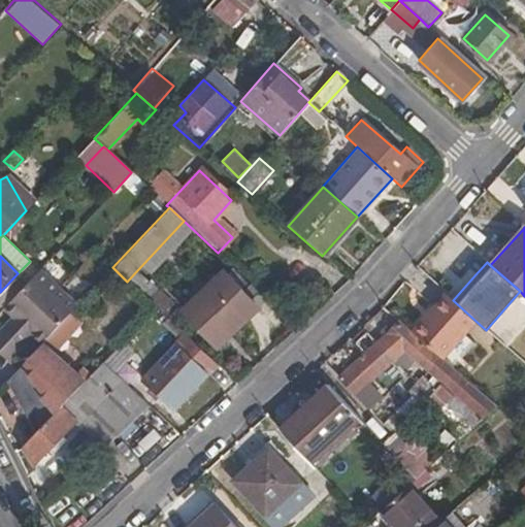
[(153,283),(138,269),(127,282),(153,306),(161,314),(171,303),(152,285),(153,283)]
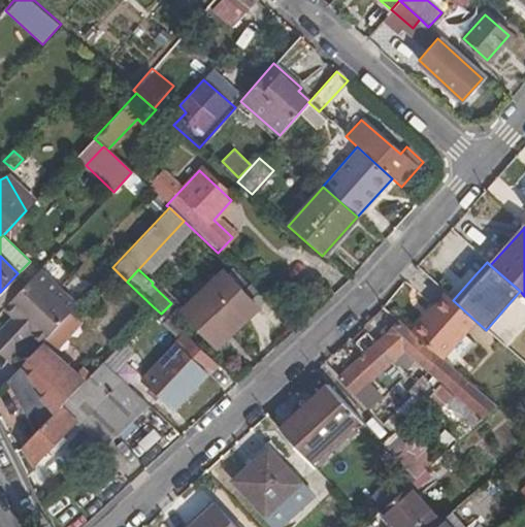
[(468,269),(447,295),(453,300),(476,274),(468,269)]
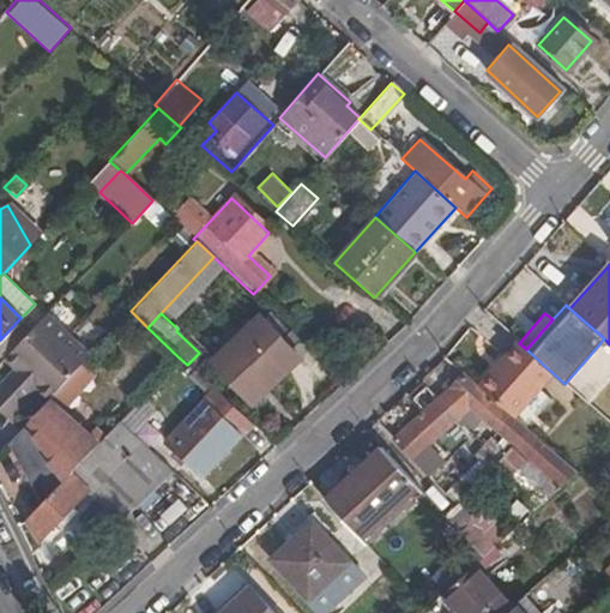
[(31,392),(44,403),(49,397),(85,360),(62,338),(42,319),(1,362),(11,373),(0,385),(0,419),(4,422),(31,392)]
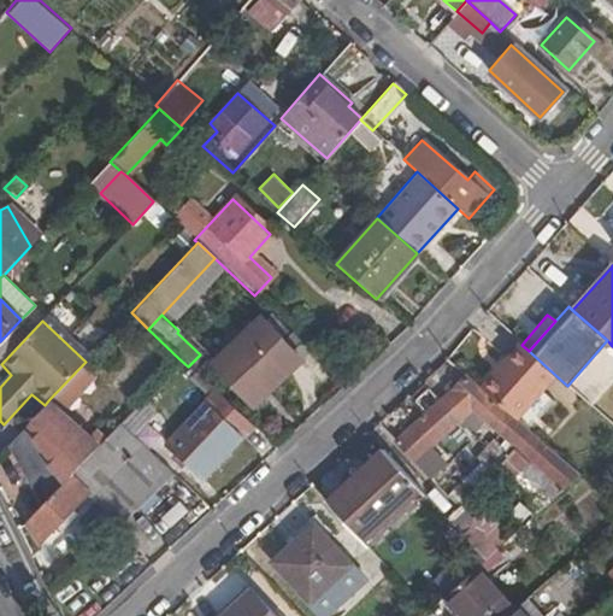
[(293,357),(260,324),(218,364),(249,398),(293,357)]
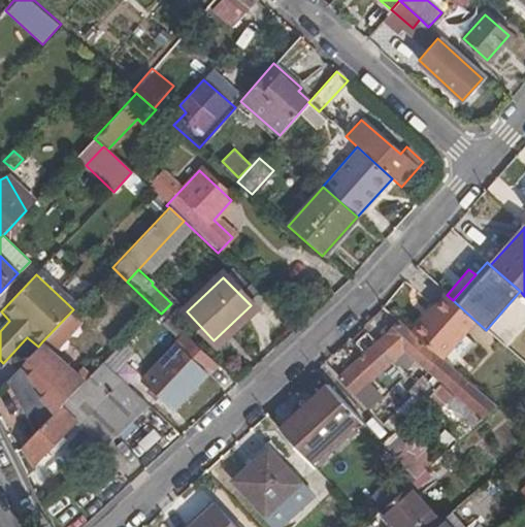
[(412,333),(441,359),(476,321),(453,300),(447,295),(412,333)]
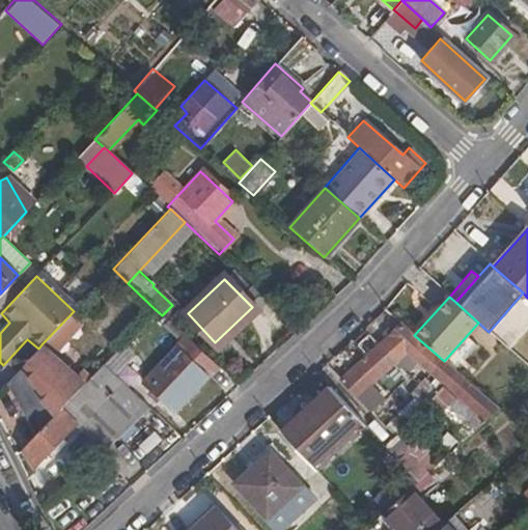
[(426,425),(446,406),(454,397),(482,422),(498,408),(444,361),(414,335),(401,324),(378,346),(340,381),(356,398),(394,363),(399,358),(411,367),(415,364),(431,379),(427,382),(423,379),(417,385),(409,394),(421,407),(414,413),(426,425)]
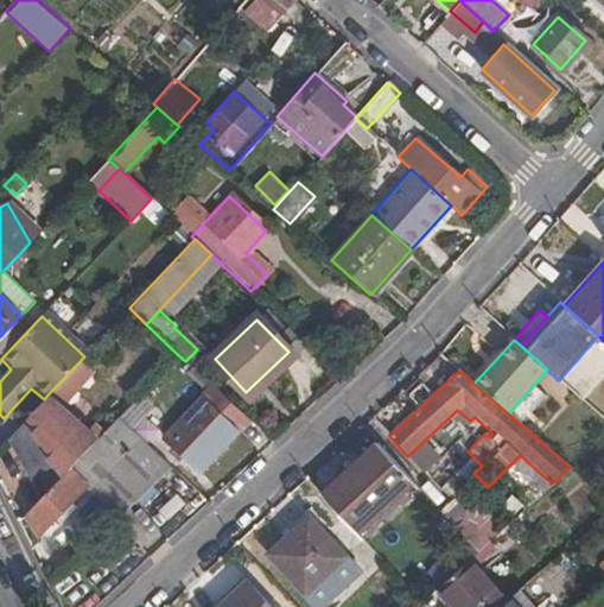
[(399,391),(417,410),(432,397),(414,377),(399,391)]
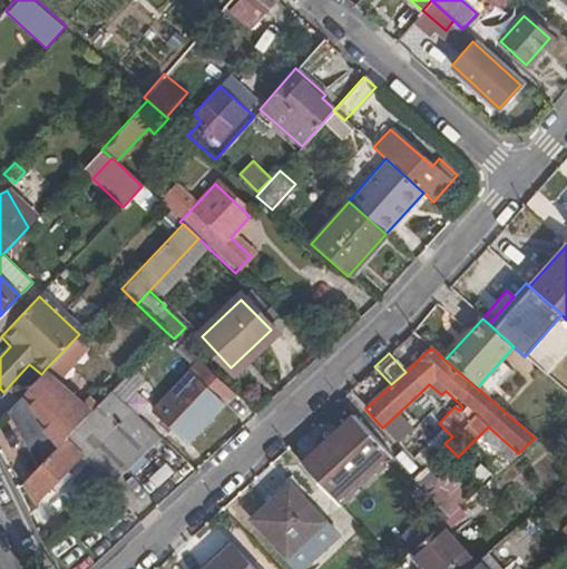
[(189,372),(220,400),(228,390),(198,362),(189,372)]
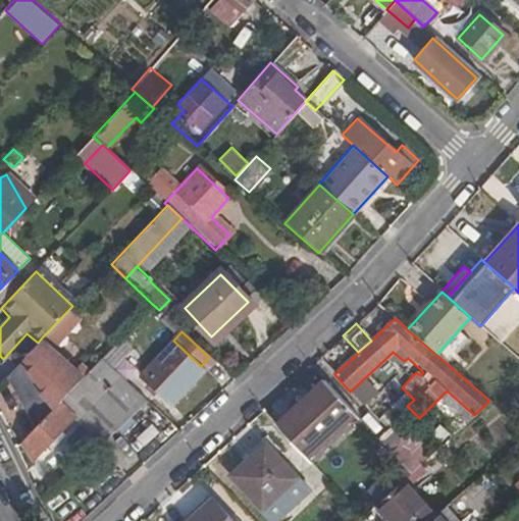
[(9,373),(35,426),(82,377),(42,337),(38,343),(9,373)]
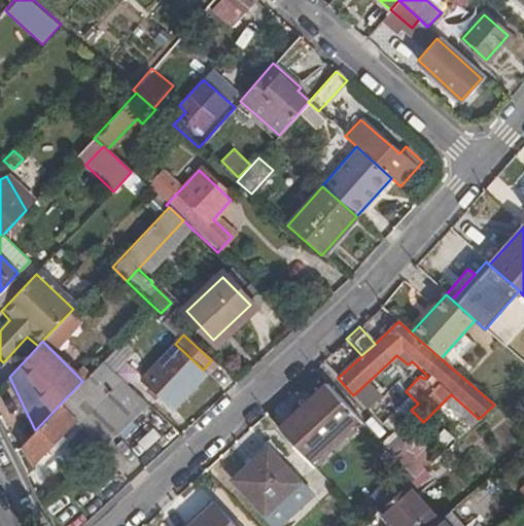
[(102,361),(114,373),(134,353),(121,342),(102,361)]
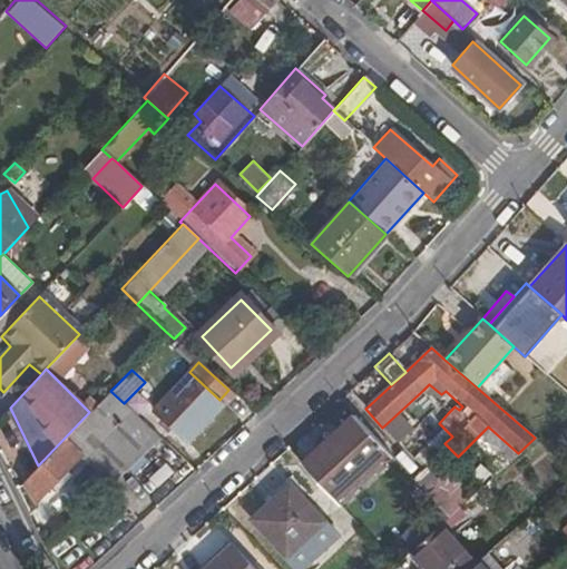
[(220,400),(189,372),(154,410),(186,441),(223,402),(220,400)]
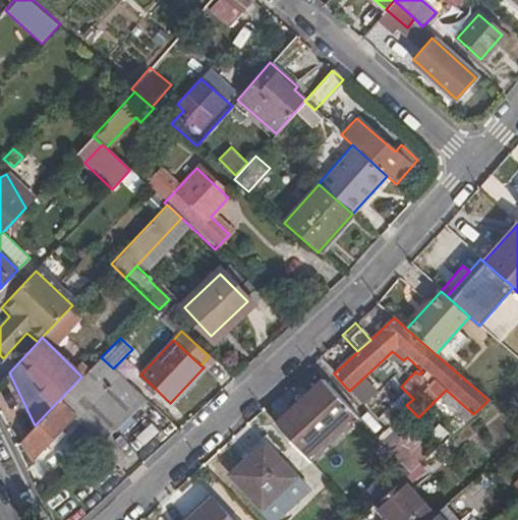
[(101,442),(145,398),(118,373),(116,377),(100,361),(24,439),(35,459),(74,417),(101,442)]
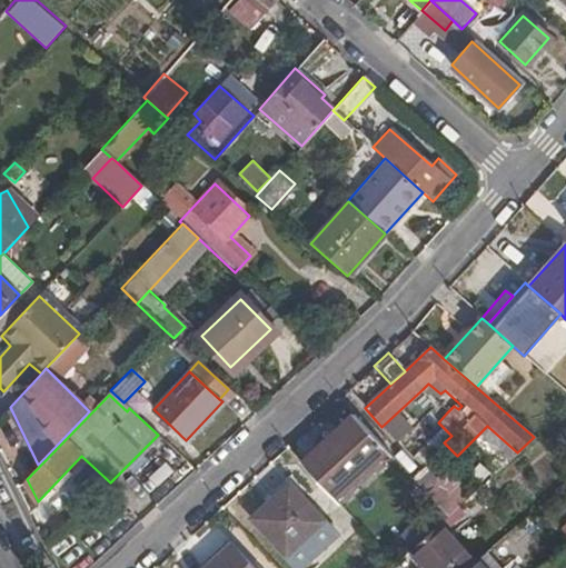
[(351,416),(301,462),(334,499),(385,451),(351,416)]
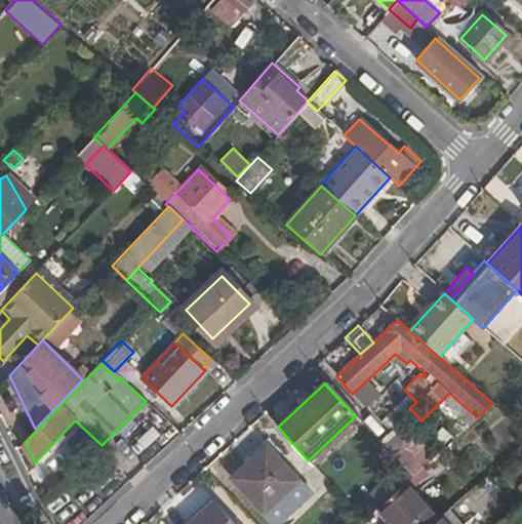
[(441,401),(468,425),(477,417),(449,393),(441,401)]
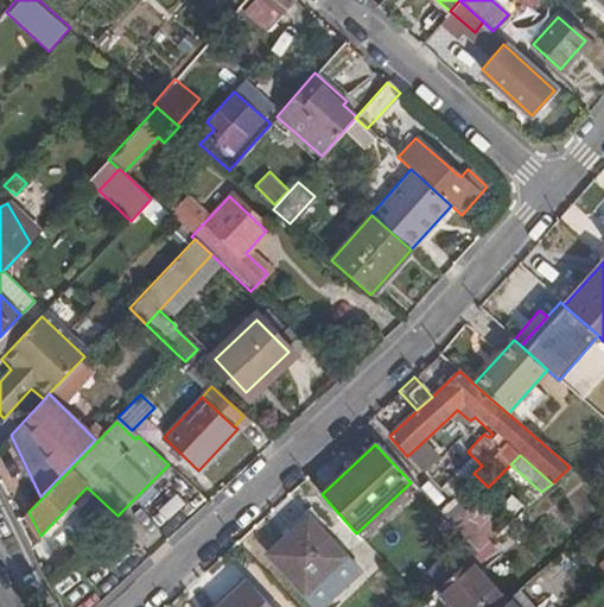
[(417,488),(411,482),(356,533),(362,538),(417,488)]
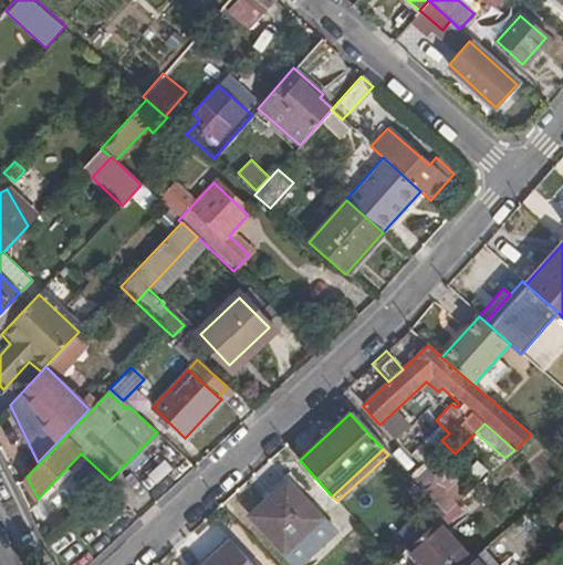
[(153,498),(180,475),(167,458),(139,481),(153,498)]
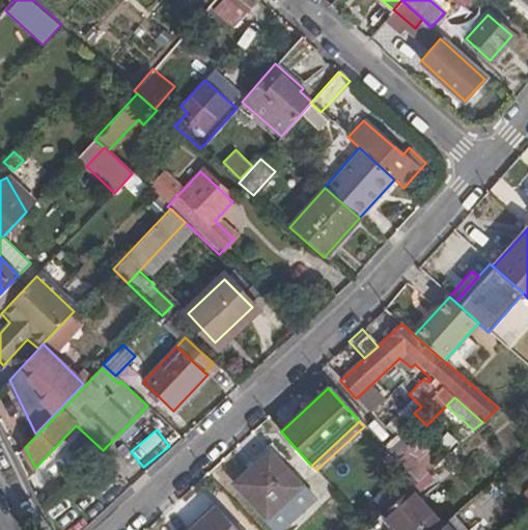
[(383,446),(395,459),(409,446),(396,433),(383,446)]
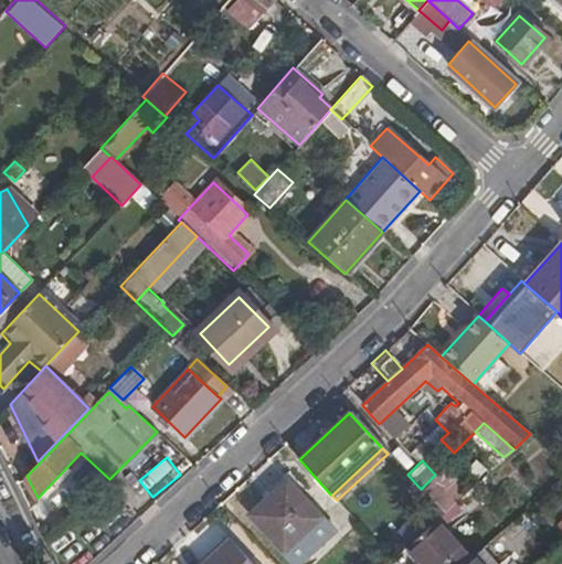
[(421,489),(433,502),(443,512),(469,489),(446,465),(435,475),(421,489)]
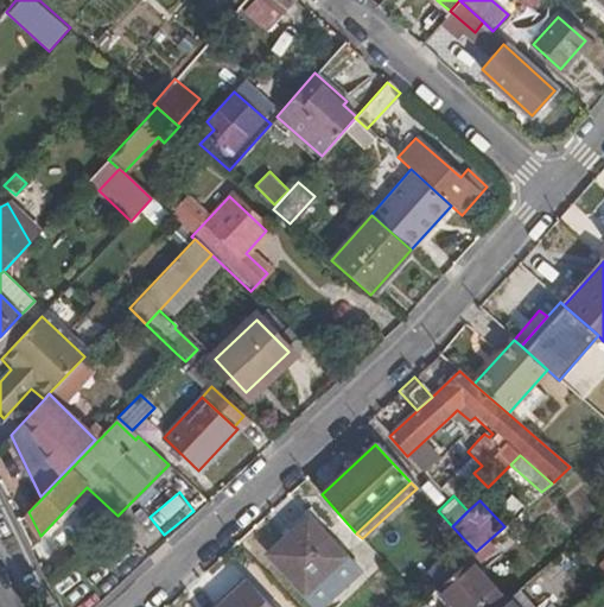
[(287,529),(291,532),(267,555),(304,595),(345,556),(316,525),(320,520),(309,509),(287,529)]
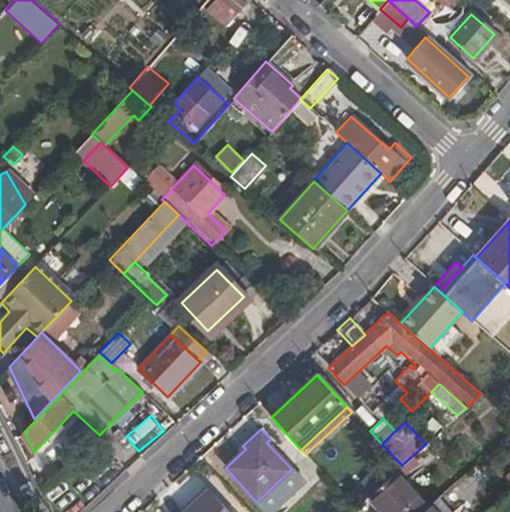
[(368,478),(376,488),(396,471),(402,465),(393,456),(368,478)]
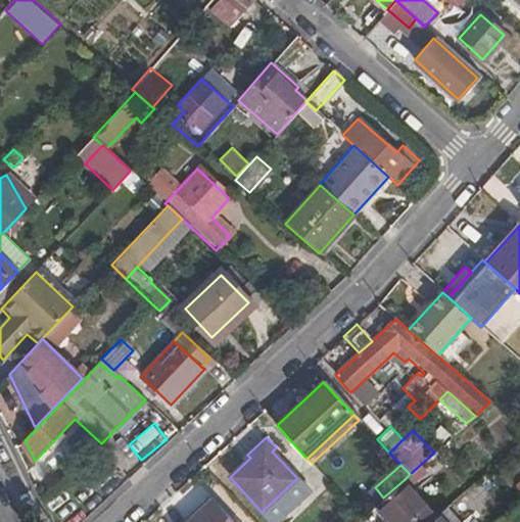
[(376,505),(390,521),(426,521),(434,515),(404,480),(383,497),(376,505)]
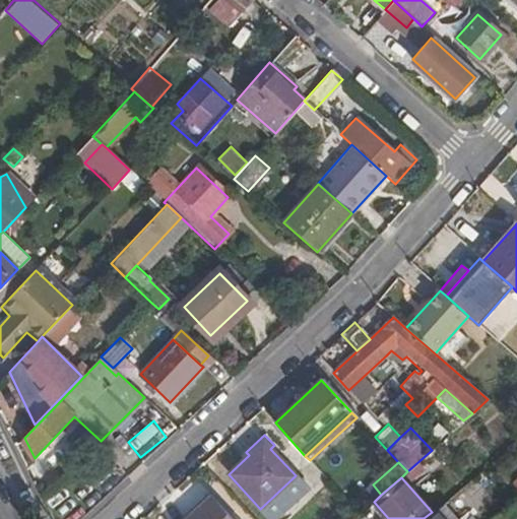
[(228,518),(208,496),(183,518),(228,518)]
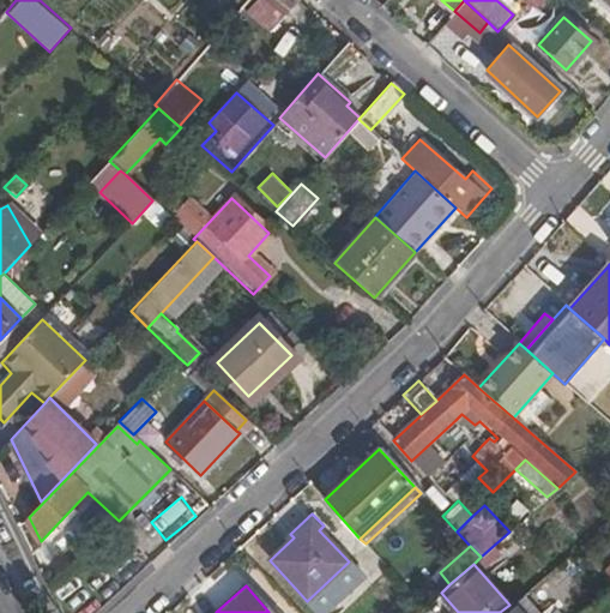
[(362,612),(384,612),(387,601),(364,596),(362,612)]
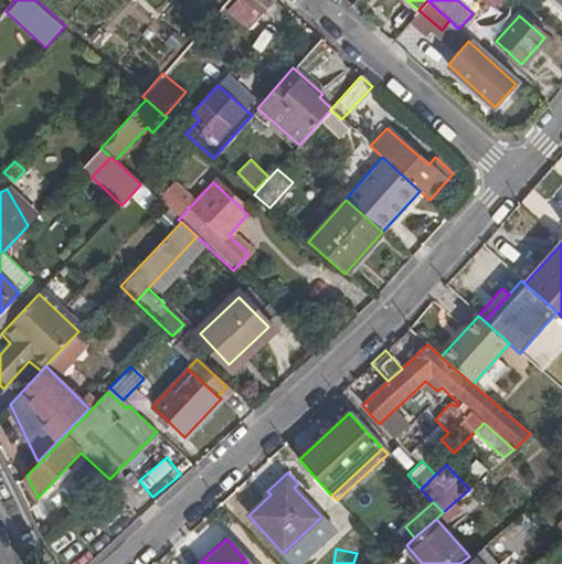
[(460,563),(492,563),(479,549),(469,556),(460,563)]
